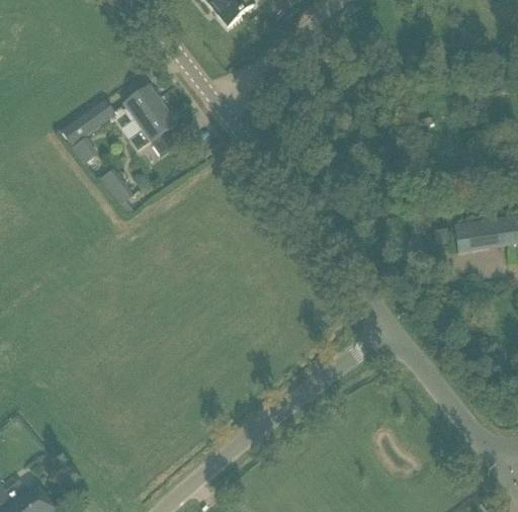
[(206,0),(227,23),(252,3),(251,1),(252,0),(206,0)]
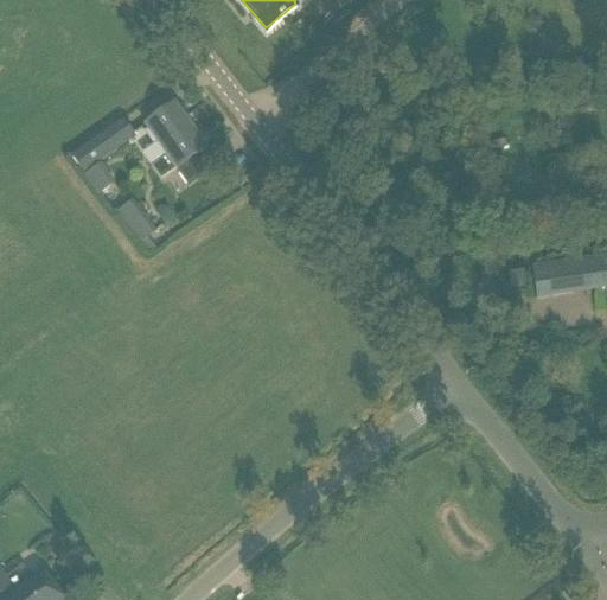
[(146,119),(168,150),(152,161),(160,176),(174,165),(185,180),(204,167),(192,152),(204,144),(173,100),(146,119)]
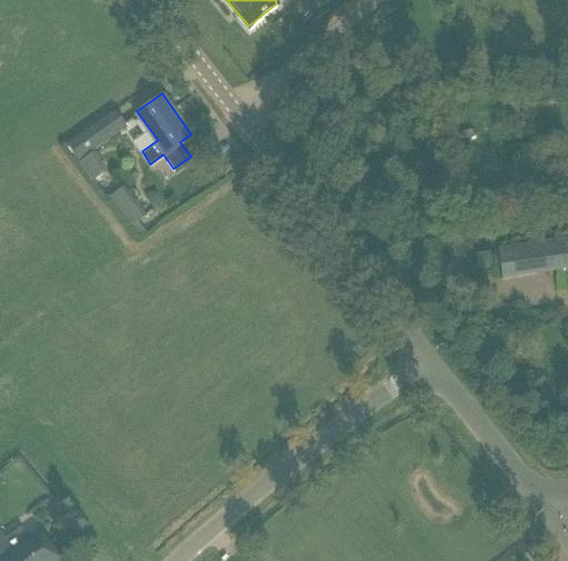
[(127,124),(114,106),(66,140),(78,159),(127,124)]
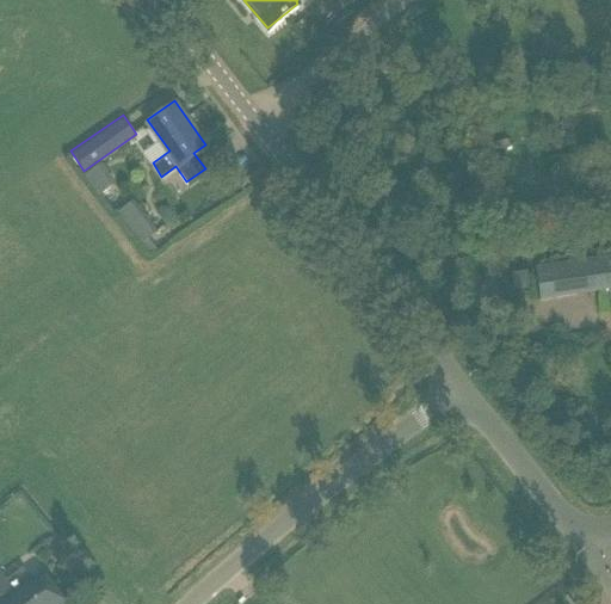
[(115,180),(100,160),(84,172),(97,192),(115,180)]
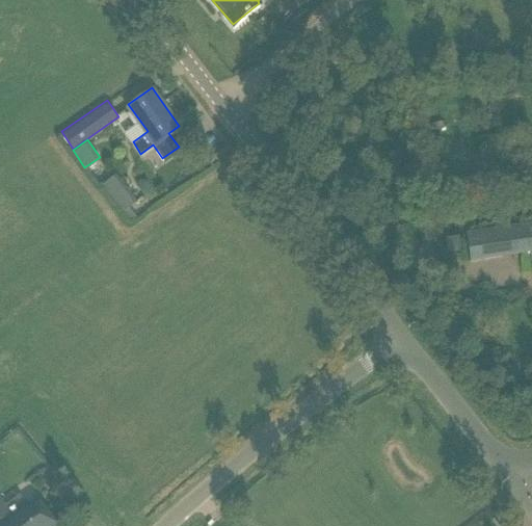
[(123,211),(137,200),(115,173),(101,183),(123,211)]
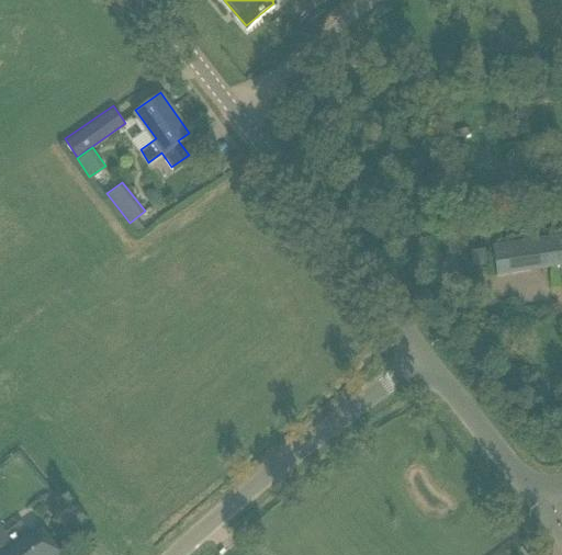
[(495,272),(561,262),(561,228),(491,240),(495,272)]
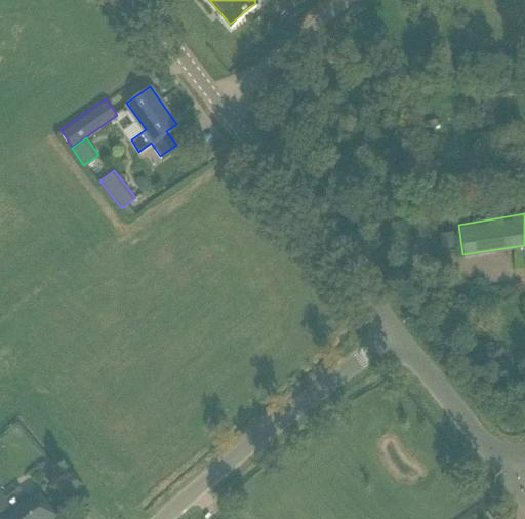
[(451,231),(440,233),(441,244),(453,243),(451,231)]
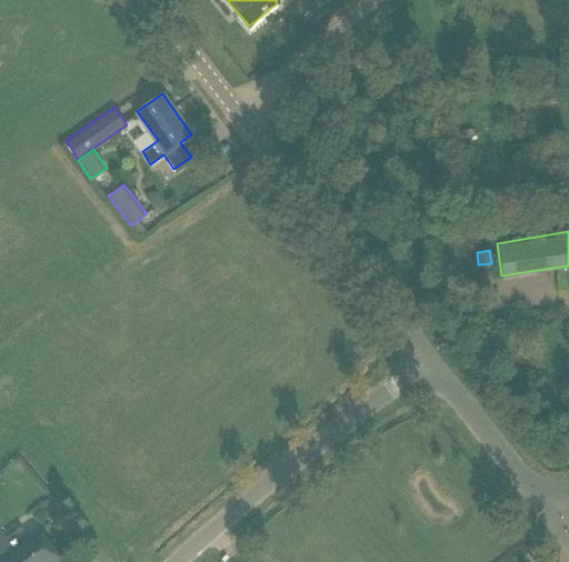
[(20,525),(5,537),(0,529),(0,561),(59,561),(61,561),(38,527),(27,534),(20,525)]
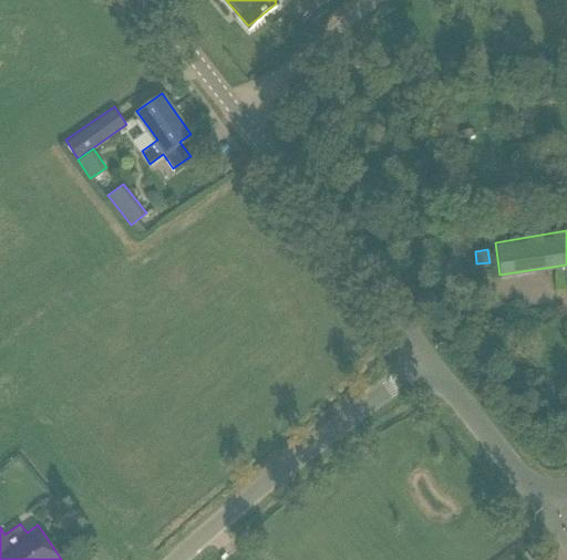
[(514,559),(524,556),(519,546),(491,559),(514,559)]
